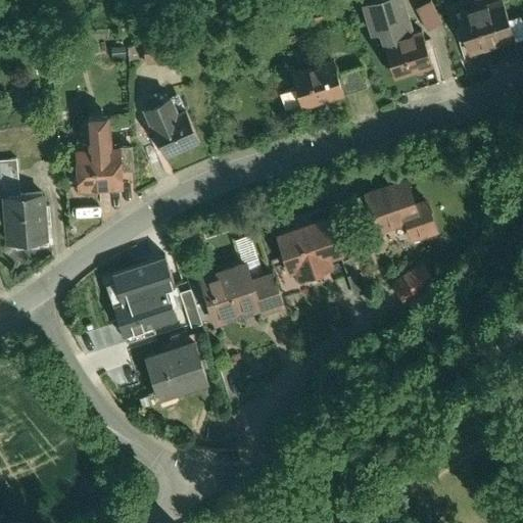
[(382,41),(386,54),(417,45),(416,40),(403,0),(398,0),(360,11),(369,45),(382,41)]
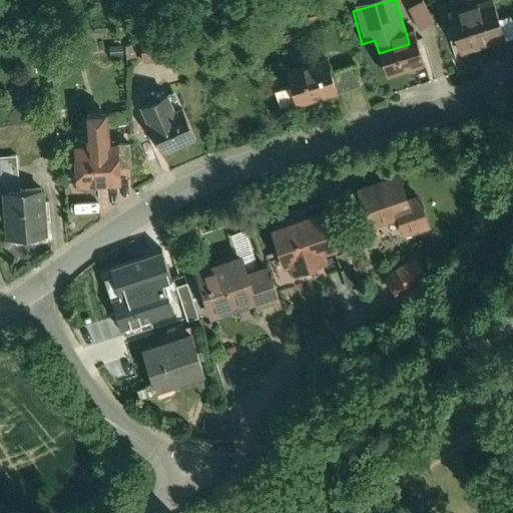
[(444,16),(458,63),(505,48),(498,26),(490,2),(444,16)]
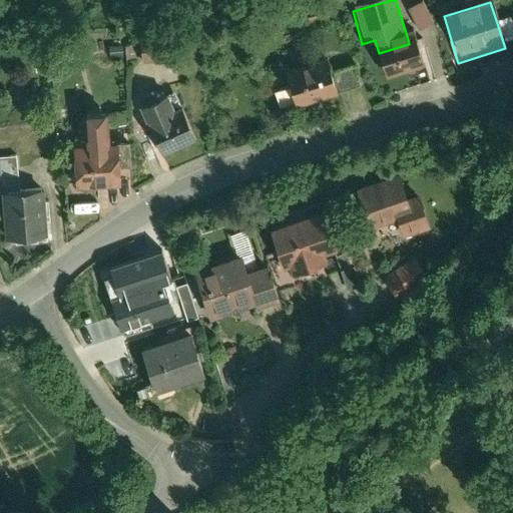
[(404,15),(418,40),(432,32),(418,7),(404,15)]
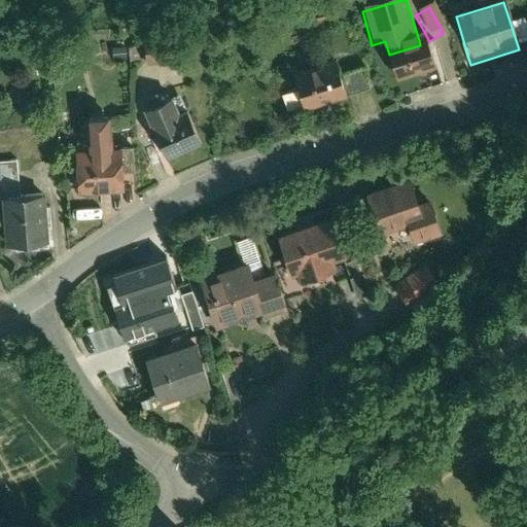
[(526,33),(524,23),(512,27),(519,49),(526,46),(526,33)]
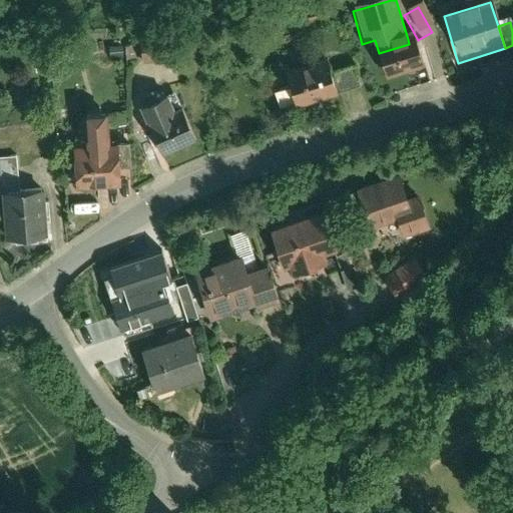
[(415,37),(408,39),(409,44),(379,53),(388,84),(425,73),(415,37)]
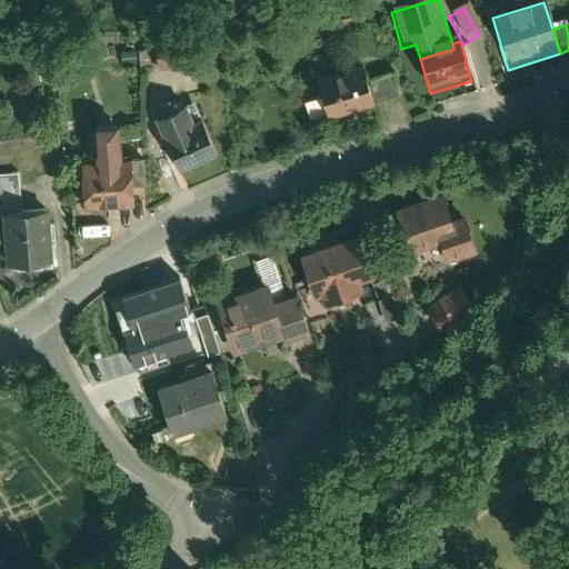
[(153,67),(153,77),(183,75),(180,43),(151,47),(152,55),(153,67)]
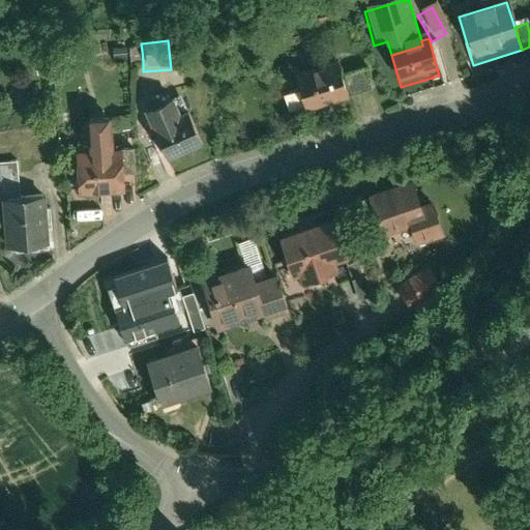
[(143,62),(142,51),(125,52),(127,64),(143,62)]
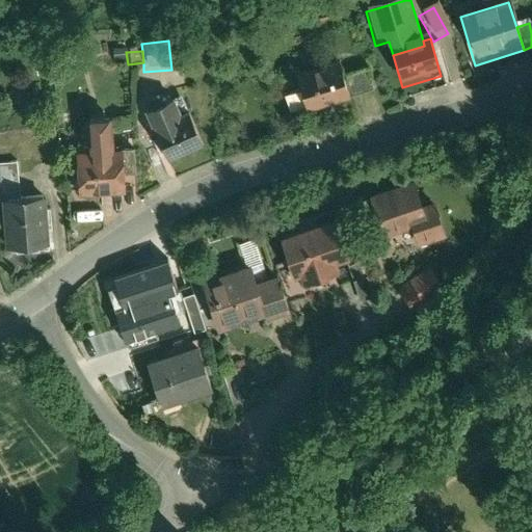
[(307,114),(347,101),(341,78),(336,62),(294,75),(299,92),(304,109),(307,114)]
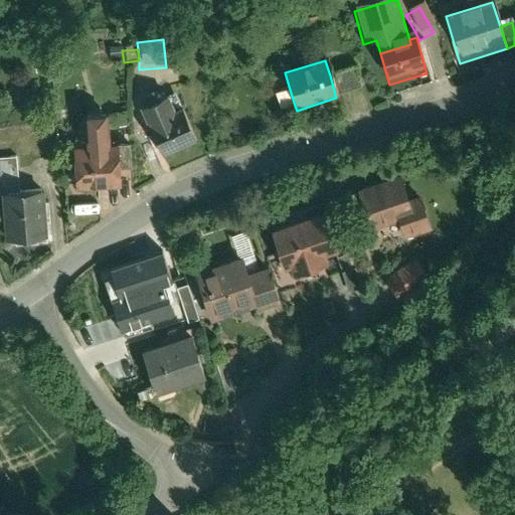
[(354,68),(330,75),(336,98),(337,100),(361,92),(354,68)]
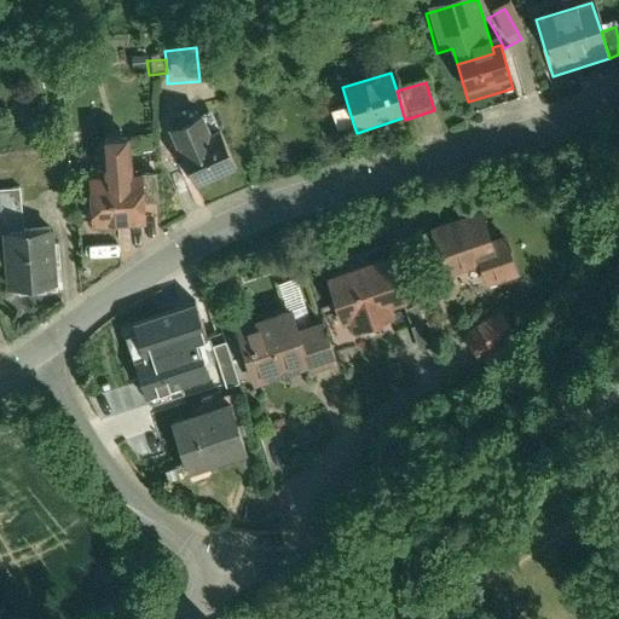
[(354,127),(348,108),(325,115),(331,134),(354,127)]
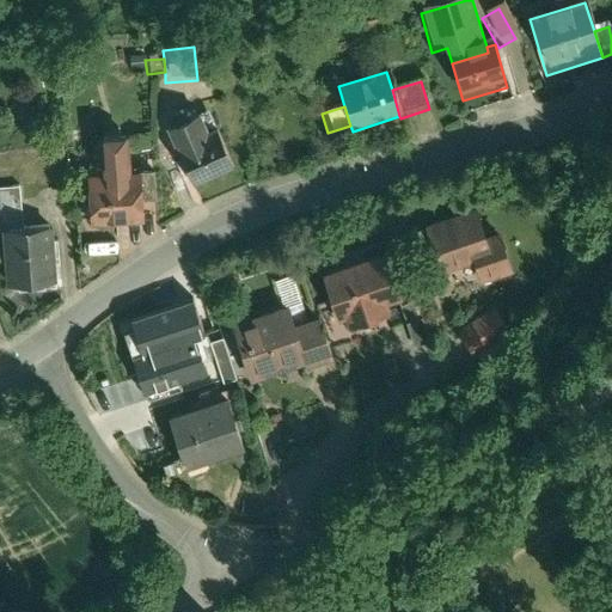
[(189,188),(232,170),(214,128),(203,133),(196,112),(164,126),(189,188)]
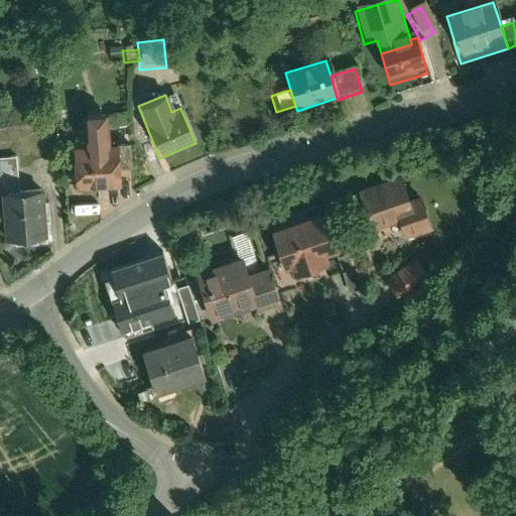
[(71,190),(118,187),(117,173),(115,146),(106,146),(104,114),(81,116),(83,148),(68,149),(71,190)]
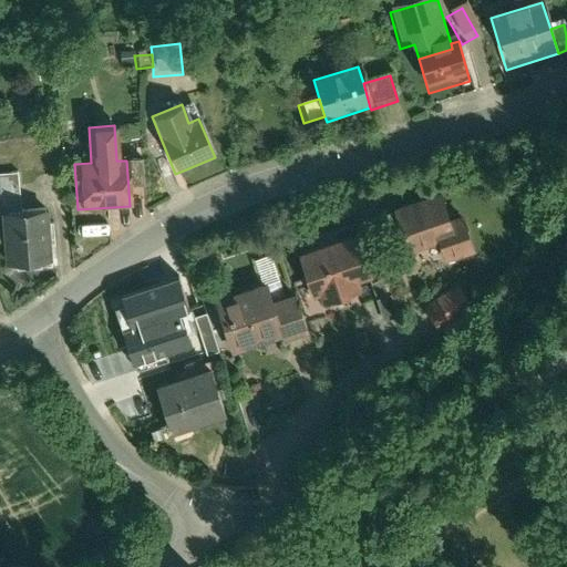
[(124,142),(140,143),(140,129),(124,127),(124,142)]
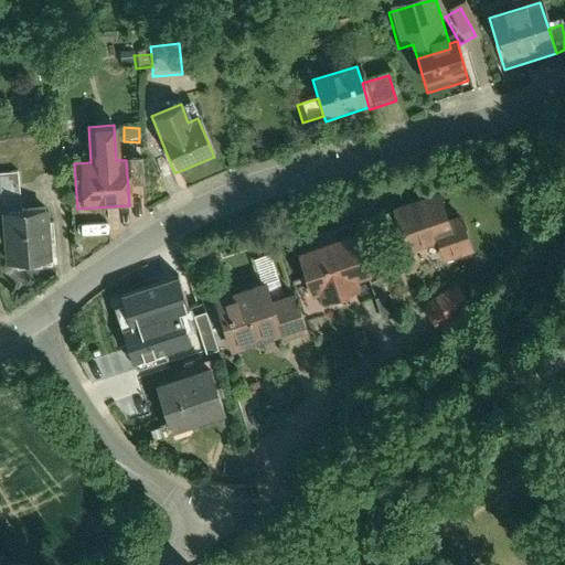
[(139,159),(126,160),(128,190),(140,189),(139,159)]
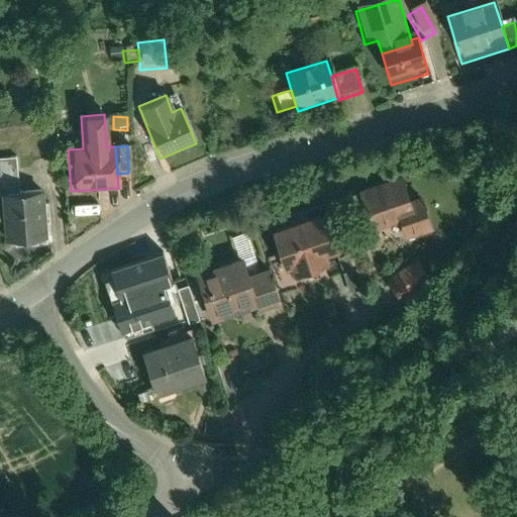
[(0,196),(4,197),(19,196),(16,161),(0,162),(0,196)]
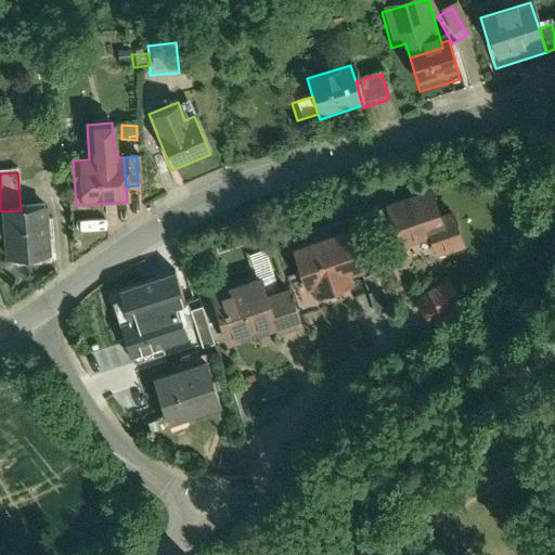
[(440,197),(394,213),(408,258),(438,248),(443,268),(473,258),(460,219),(448,223),(440,197)]
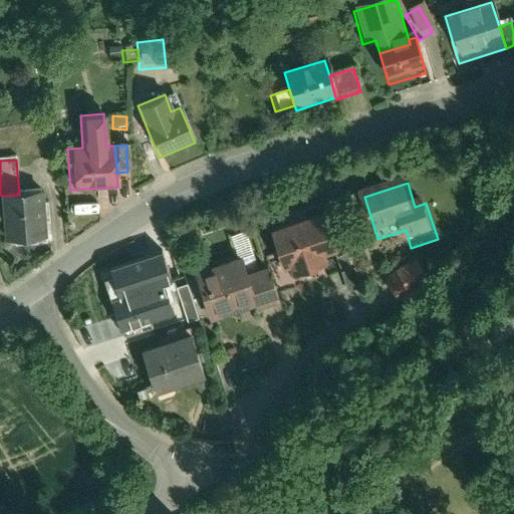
[(19,195),(4,196),(6,246),(48,244),(46,194),(19,195)]
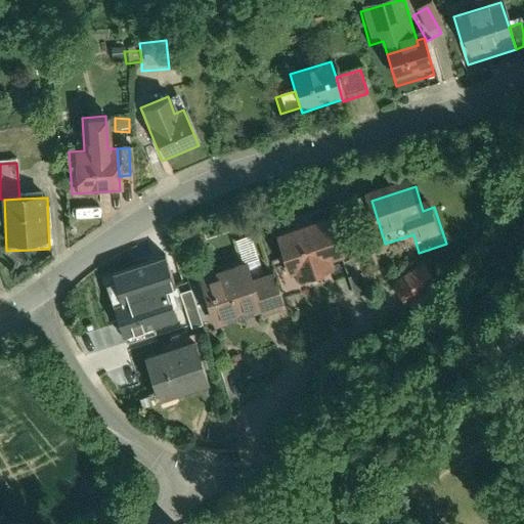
[(330,219),(276,237),(291,277),(297,275),(300,284),(331,273),(328,263),(343,258),(330,219)]
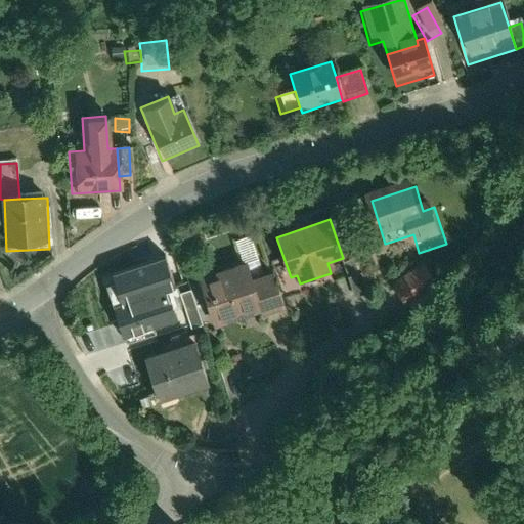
[(165,258),(114,275),(116,284),(107,287),(124,338),(178,319),(169,289),(175,288),(165,258)]
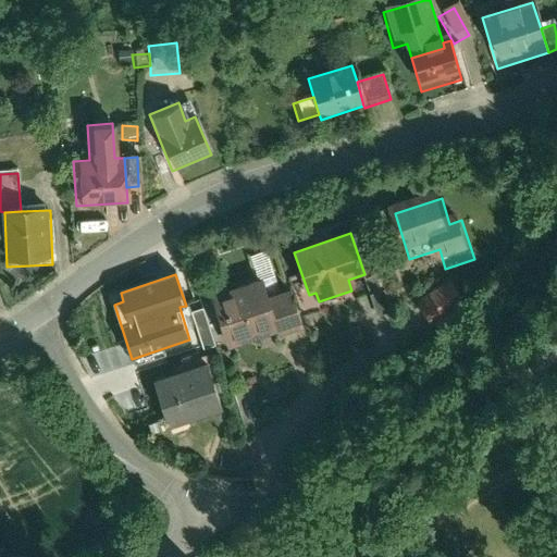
[(454,275),(420,295),(443,332),(477,311),(454,275)]
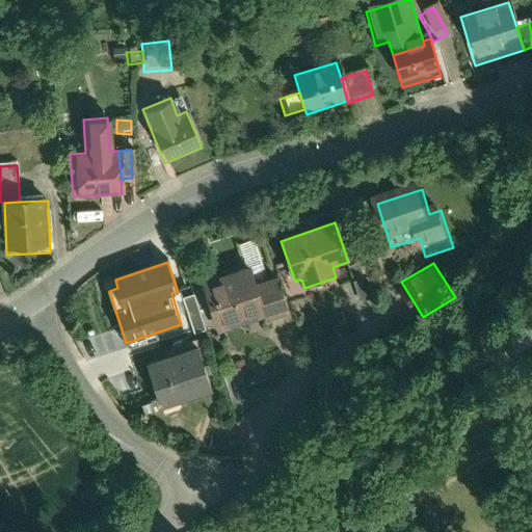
[(221,329),(265,313),(256,285),(249,268),(205,285),(221,329)]
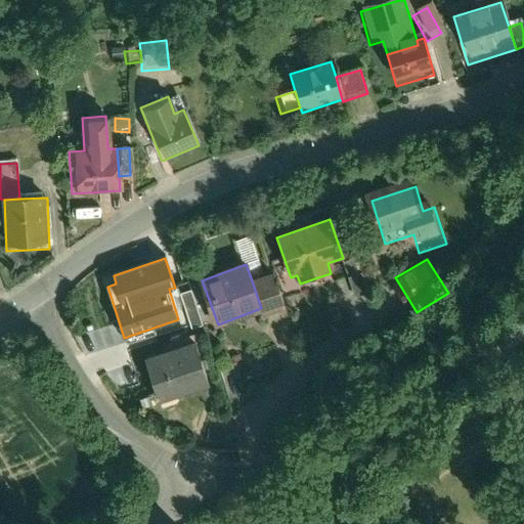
[(270,274),(252,280),(261,308),(263,312),(281,306),(270,274)]
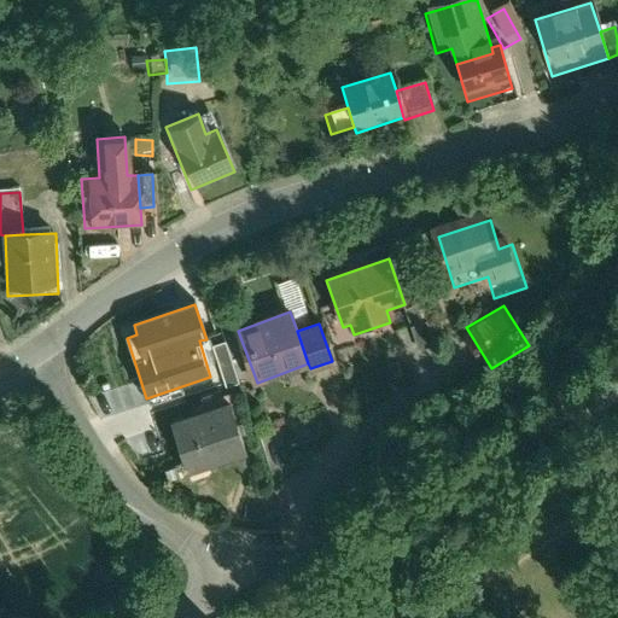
[(234,403),(174,424),(192,474),(252,454),(234,403)]
